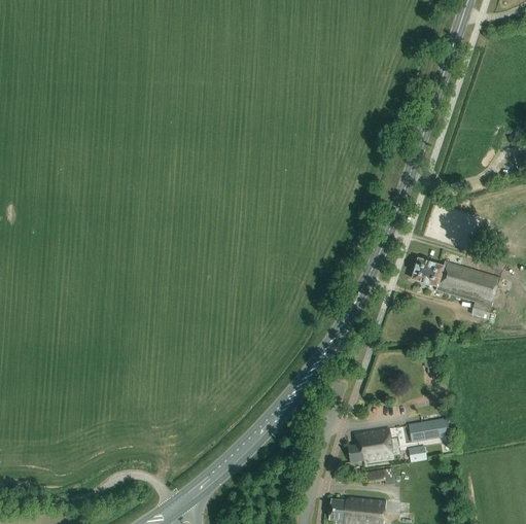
[(516,167),(525,164),(525,150),(513,153),(516,167)]
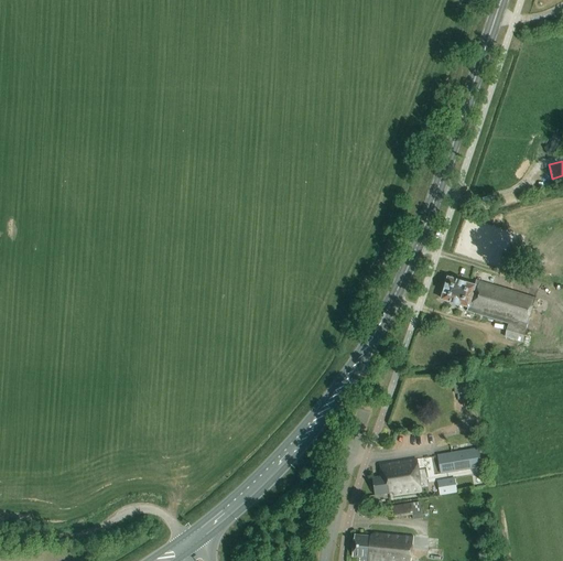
[(507,320),(504,333),(522,340),(536,294),(475,277),(474,283),(455,277),(454,274),(451,274),(448,276),(446,274),(441,295),(467,304),(466,308),(507,320)]
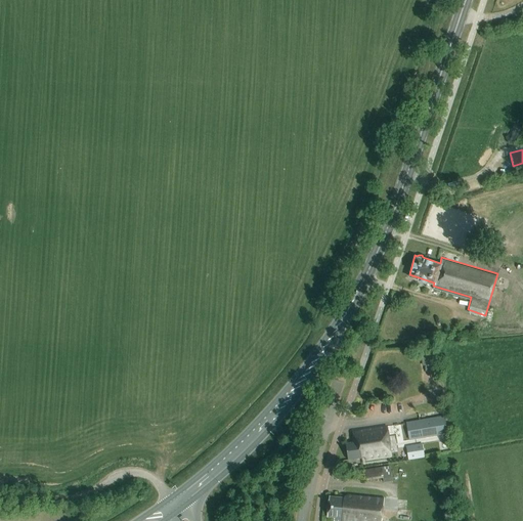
[(429,352),(421,352),(421,363),(424,363),(424,368),(426,368),(430,368),(429,352)]
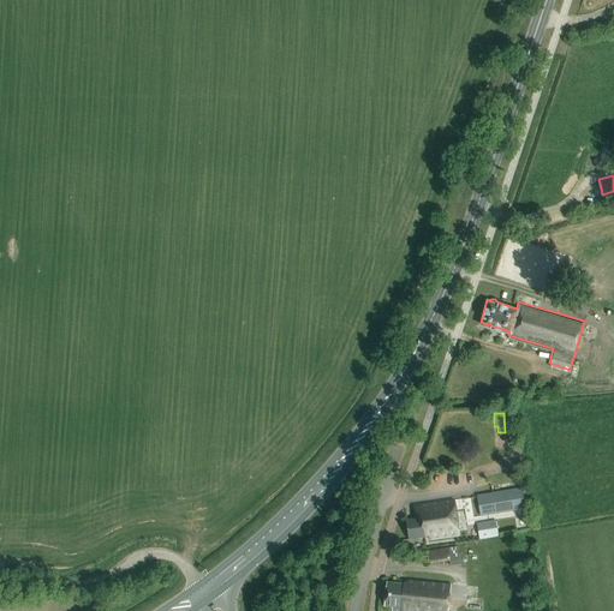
[(480,513),(524,505),(520,485),(476,492),(480,513)]
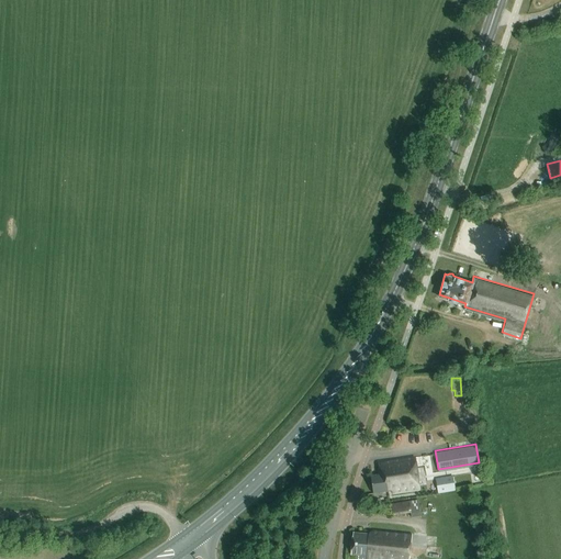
[(391,490),(418,485),(414,455),(378,461),(379,472),(370,473),(372,491),(391,488),(391,490)]
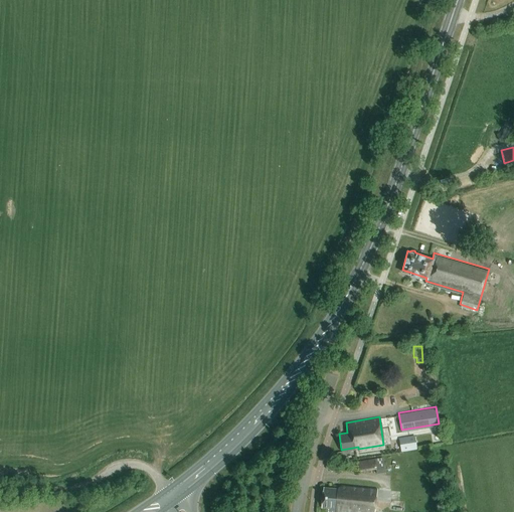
[(401,449),(415,446),(413,434),(399,436),(401,449)]
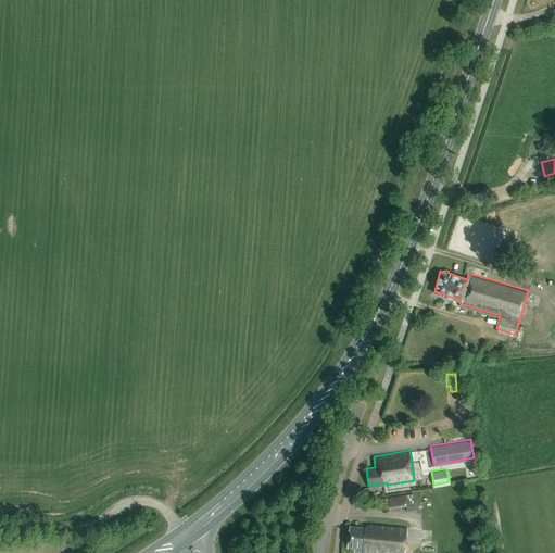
[(413,492),(411,492),(404,493),(404,492),(386,495),(388,507),(405,505),(406,510),(415,507),(413,492)]
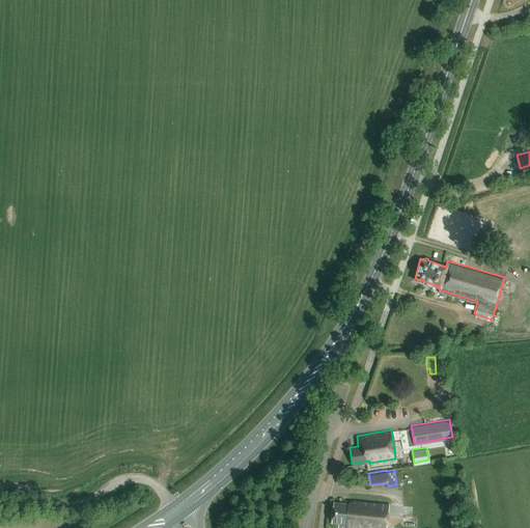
[(344,527),(345,527),(357,527),(385,527),(388,502),(352,498),(346,502),(333,500),(331,521),(337,522),(337,525),(339,525),(339,527),(344,527)]
